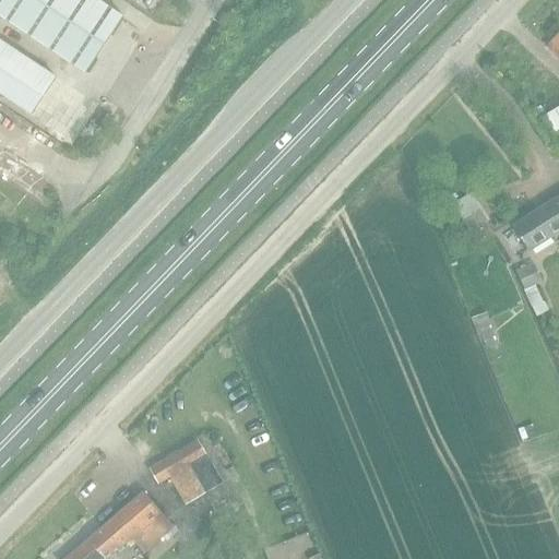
[(100,0),(0,0),(0,1),(0,15),(86,71),(123,14),(100,0)]
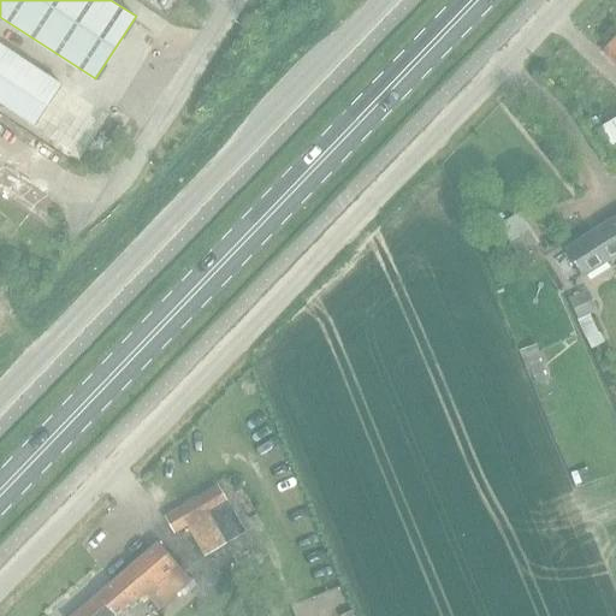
[(615,36),(599,53),(615,67),(615,36)]
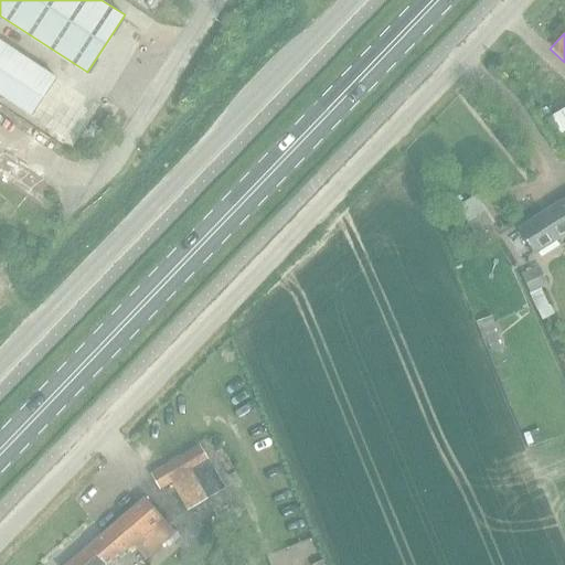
[(0,92),(34,114),(59,77),(0,40),(0,92)]
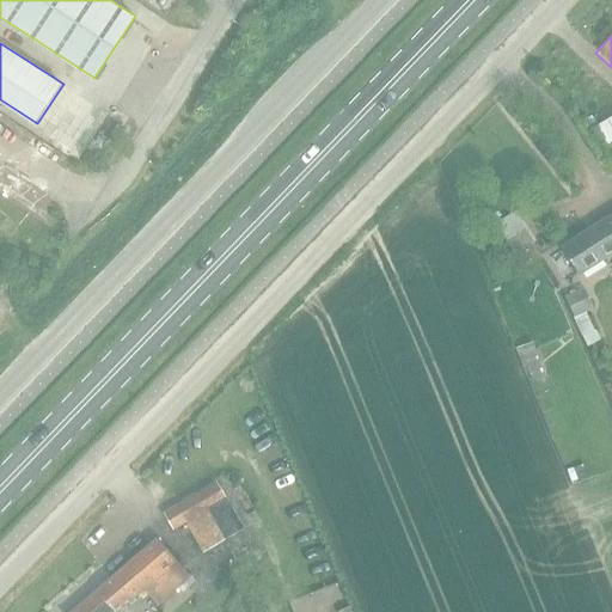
[(575,276),(611,251),(611,218),(560,251),(575,276)]
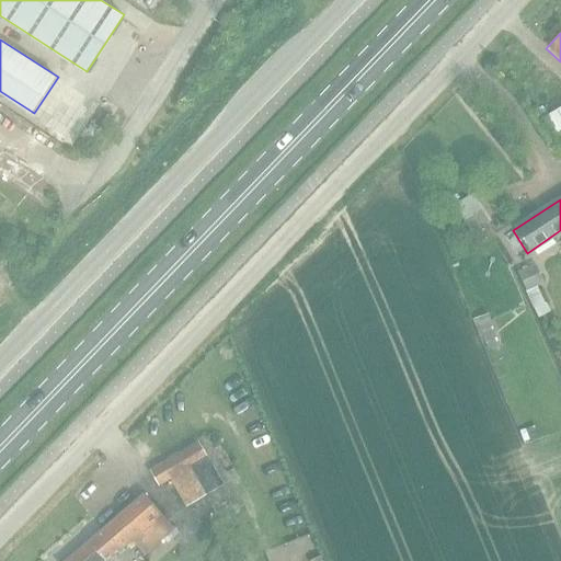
[(517,272),(538,318),(550,312),(539,286),(544,284),(535,264),(517,272)]
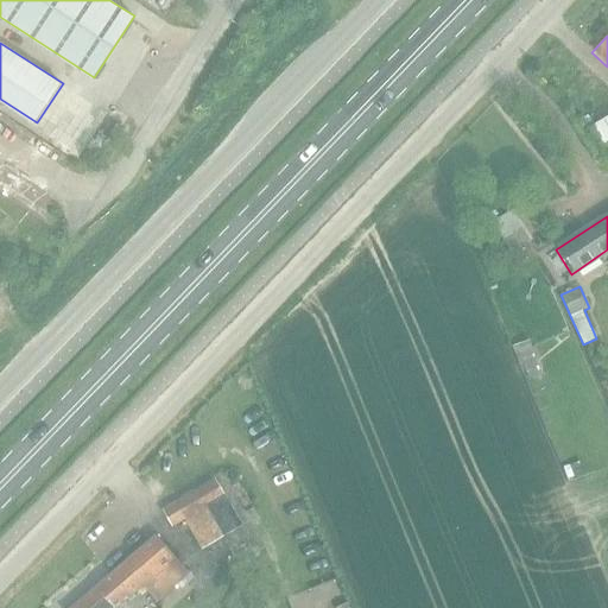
[(203,546),(223,533),(196,489),(163,511),(171,525),(184,517),(203,546)]
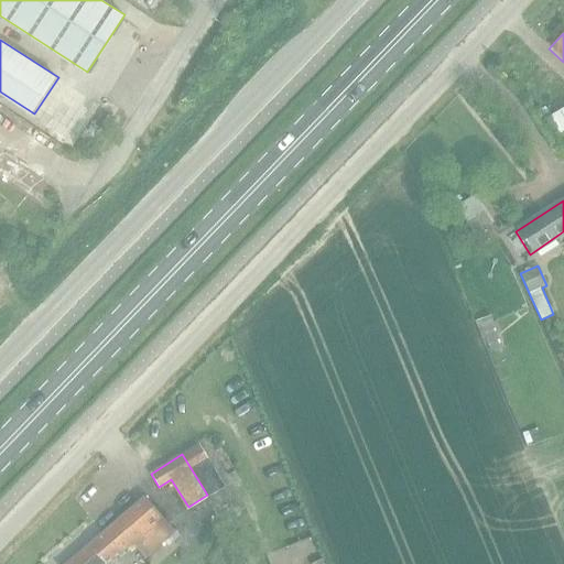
[(65,563),(107,563),(132,543),(144,557),(175,531),(144,496),(65,563)]
